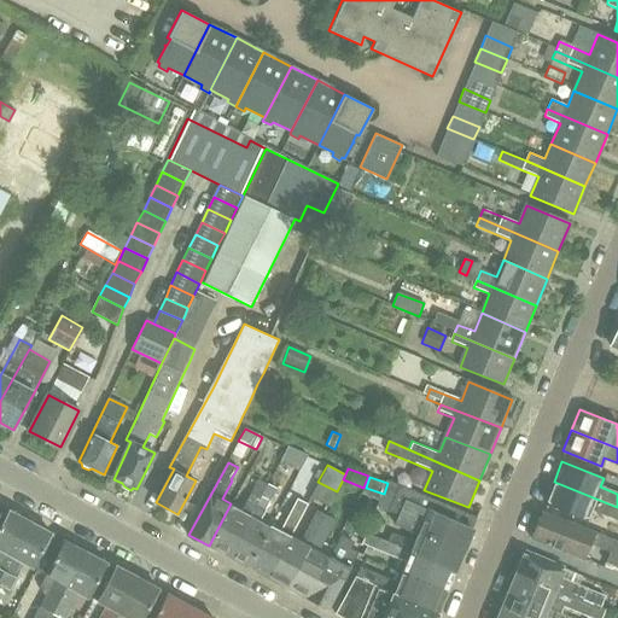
[(209,546),(228,557),(268,484),(260,479),(244,511),(231,503),(209,546)]
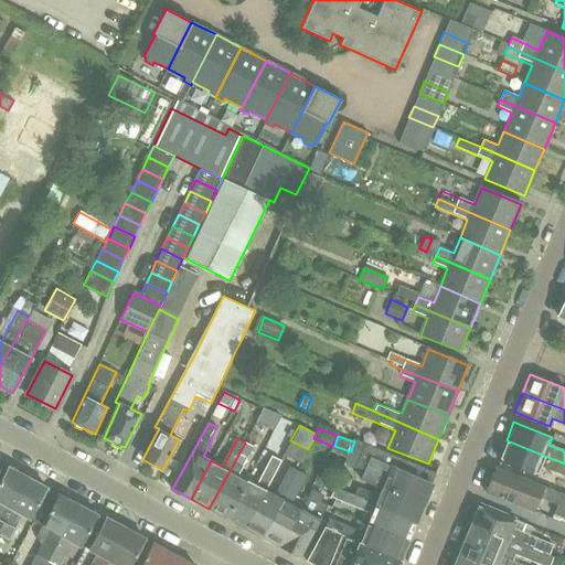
[(564,464),(507,440),(499,458),(536,472),(540,465),(563,475),(564,475),(564,464)]
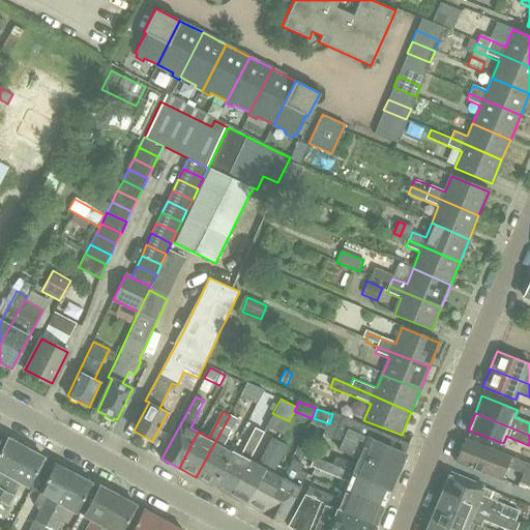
[(196,477),(212,487),(232,450),(225,446),(238,419),(230,415),(196,477)]
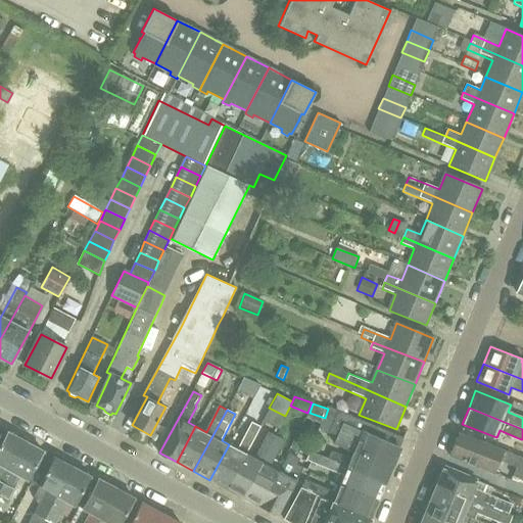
[(403,438),(339,411),(328,432),(337,436),(334,443),(354,452),(351,459),(332,449),(328,459),(384,484),(403,438)]
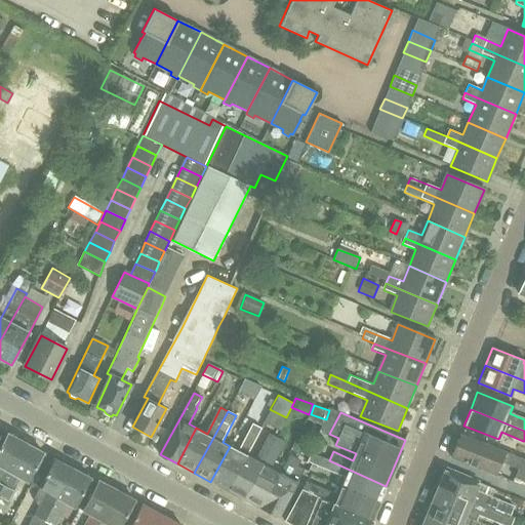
[(210,482),(228,491),(247,455),(261,428),(253,422),(238,450),(230,446),(210,482)]
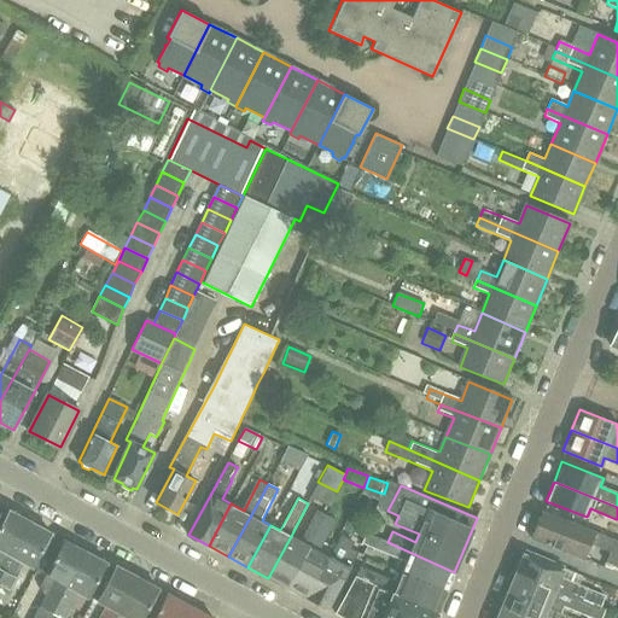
[(617,540),(541,509),(530,537),(583,558),(589,542),(608,549),(604,561),(617,567),(617,540)]
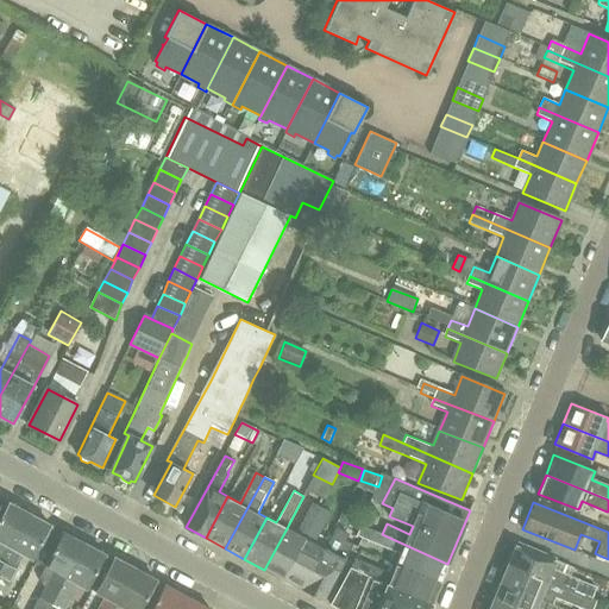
[(0,567),(29,515),(25,513),(25,510),(18,507),(13,504),(11,506),(7,503),(0,516),(0,567)]
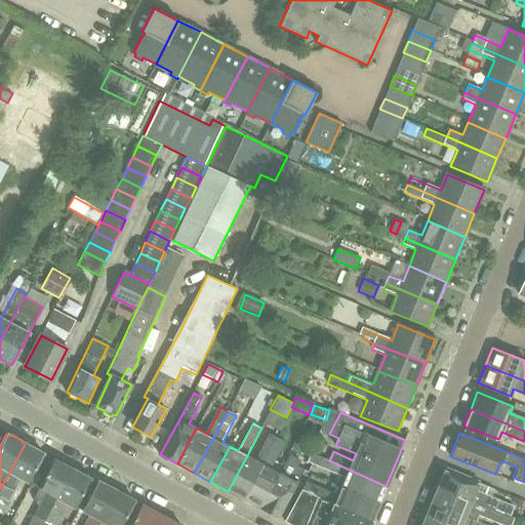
[(228,491),(243,499),(277,437),(270,434),(256,459),(247,455),(228,491)]
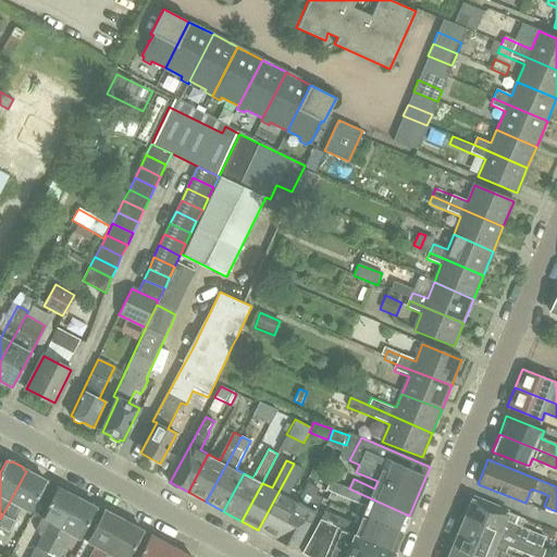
[(258,530),(276,539),(297,500),(288,496),(295,485),(294,484),(301,469),(294,463),(258,530)]
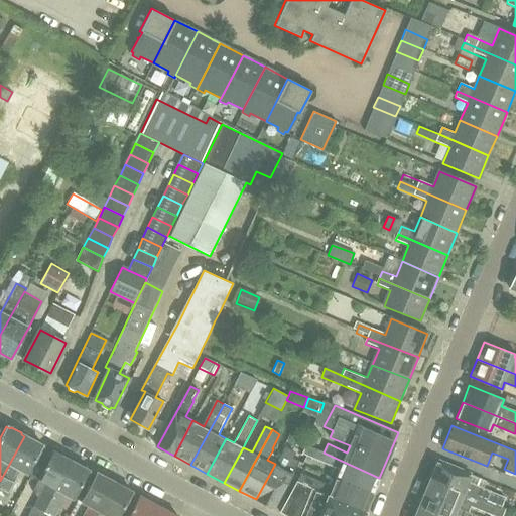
[(26,437),(24,436),(0,481),(0,489),(7,493),(19,470),(26,474),(41,445),(39,443),(38,441),(28,436),(26,437)]
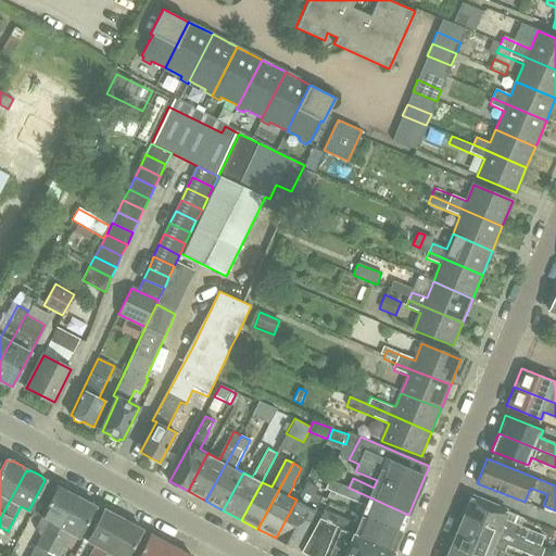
[(366,508),(362,516),(401,533),(408,515),(349,488),(329,479),(325,490),(366,508)]
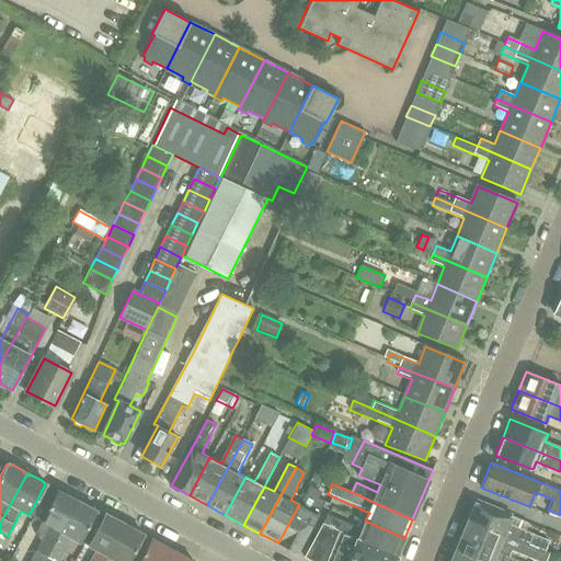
[(75,500),(73,496),(64,491),(60,492),(57,491),(35,531),(38,539),(42,540),(30,560),(45,560),(77,501),(75,500)]
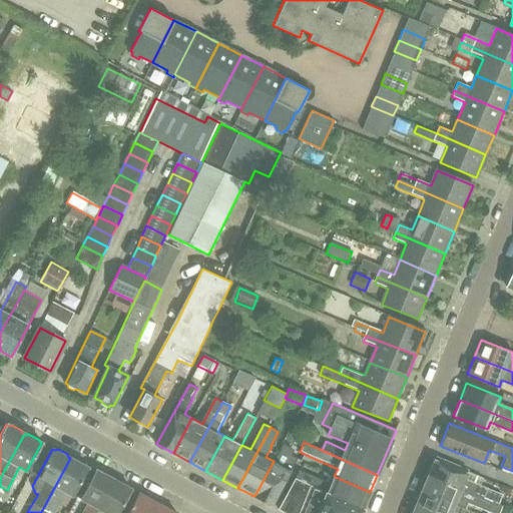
[(274,461),(254,496),(272,506),(297,458),(290,454),(284,467),(274,461)]
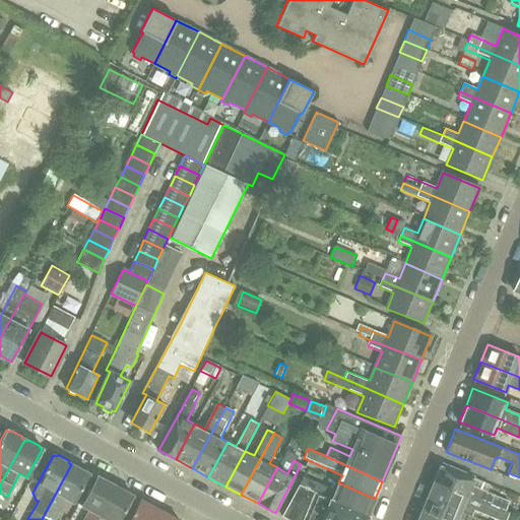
[(74,466),(71,464),(42,519),(54,519),(66,499),(74,503),(89,474),(85,472),(85,470),(76,465),(74,466)]
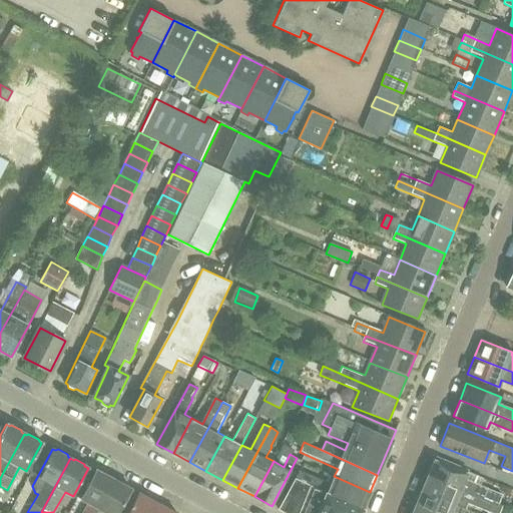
[(435,458),(428,475),(482,497),(491,501),(498,504),(502,494),(464,478),(467,471),(435,458)]
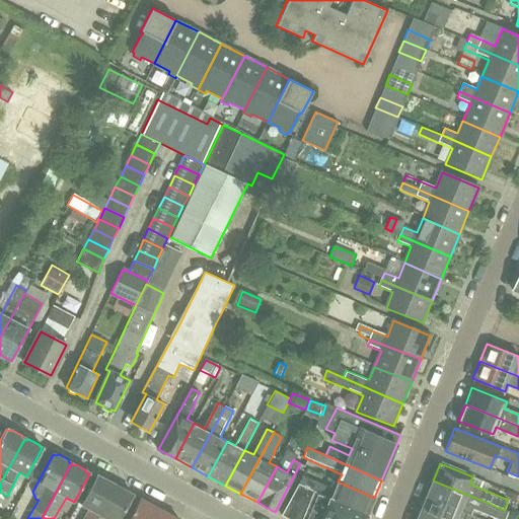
[(374,498),(338,482),(335,490),(303,474),(298,485),(367,515),(374,498)]
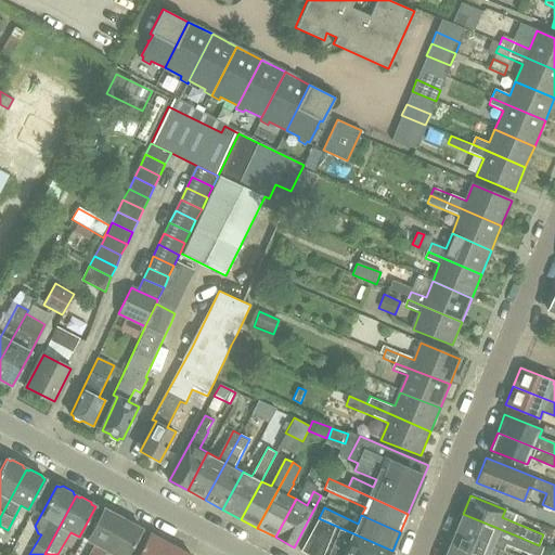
[(103,554),(123,518),(104,508),(87,541),(94,545),(89,554),(103,554)]
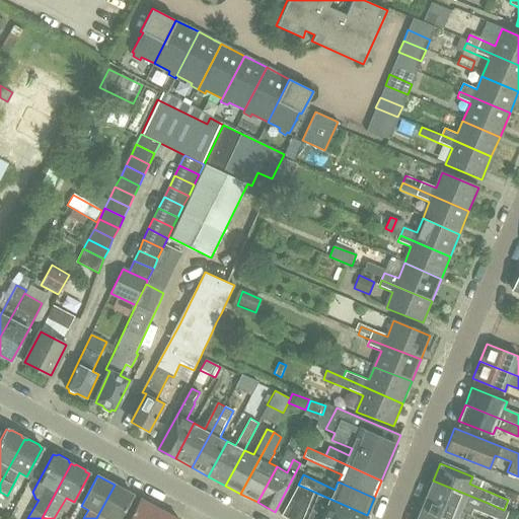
[(488,503),(433,480),(427,497),(458,510),(470,515),(473,509),(493,517),(497,507),(488,503)]
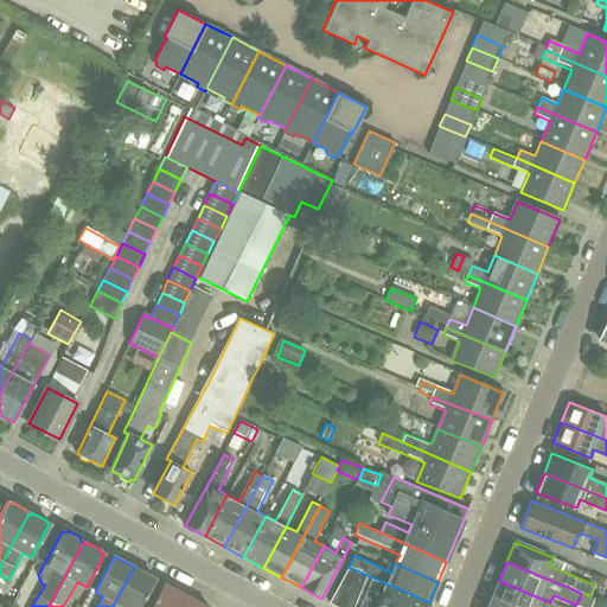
[(140,606),(155,579),(134,567),(113,606),(140,606)]
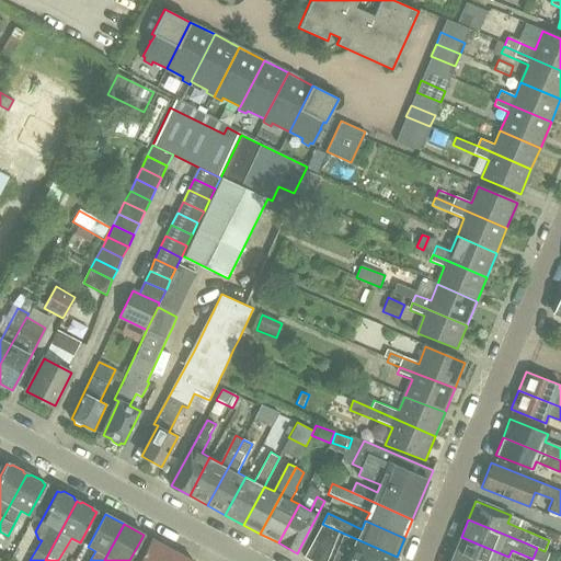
[(395,560),(397,557),(322,524),(305,558),(311,560),(395,560)]
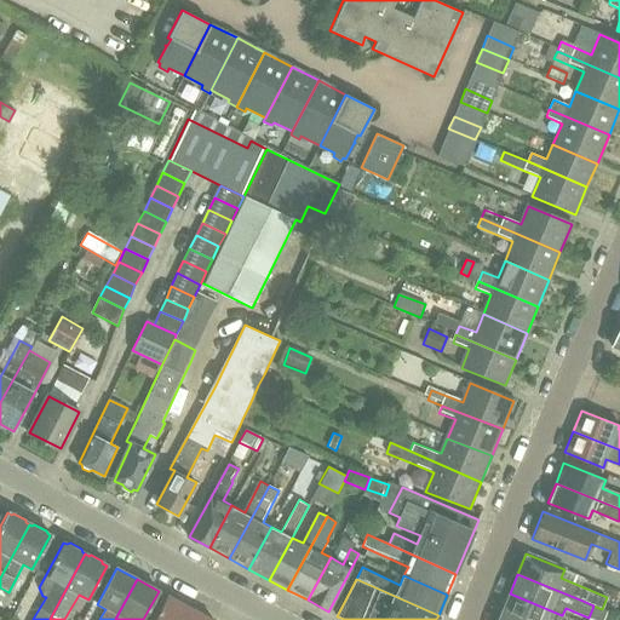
[(560,619),(562,615),(547,609),(510,593),(501,613),(520,619),(560,619)]
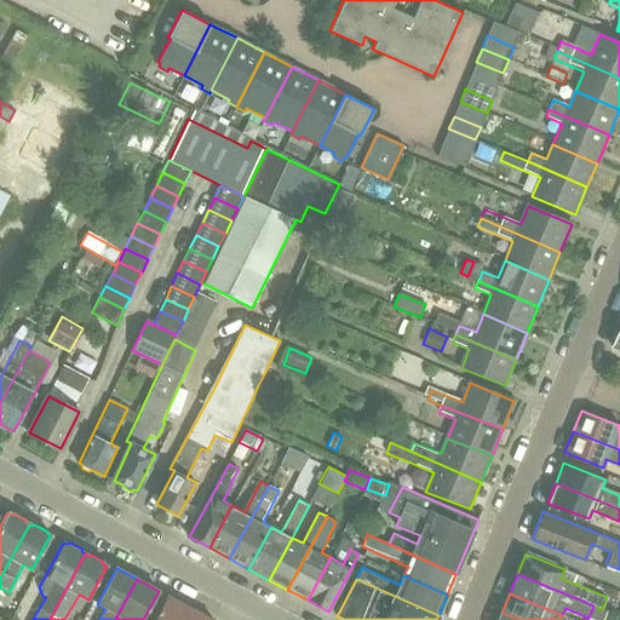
[(183,619),(190,608),(166,596),(151,619),(183,619)]
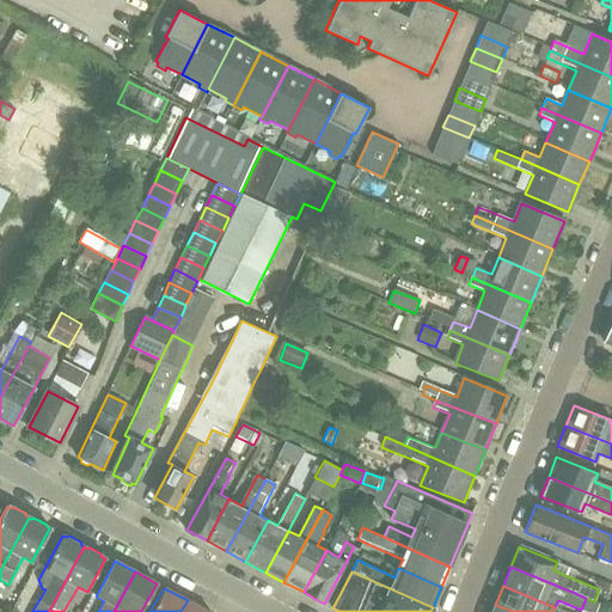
[(209,611),(188,600),(181,611),(209,611)]
